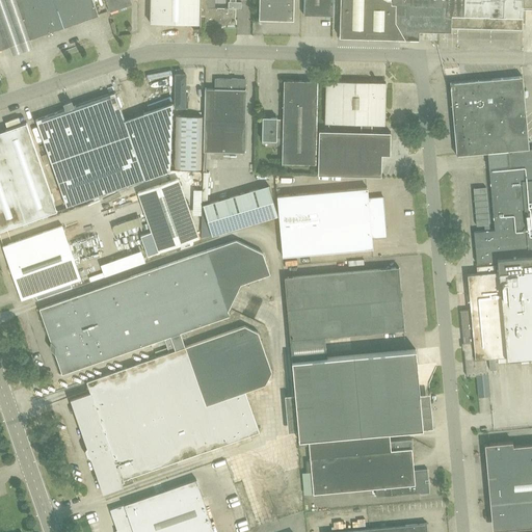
[(92,0),(15,0),(29,40),(99,15),(92,0)]
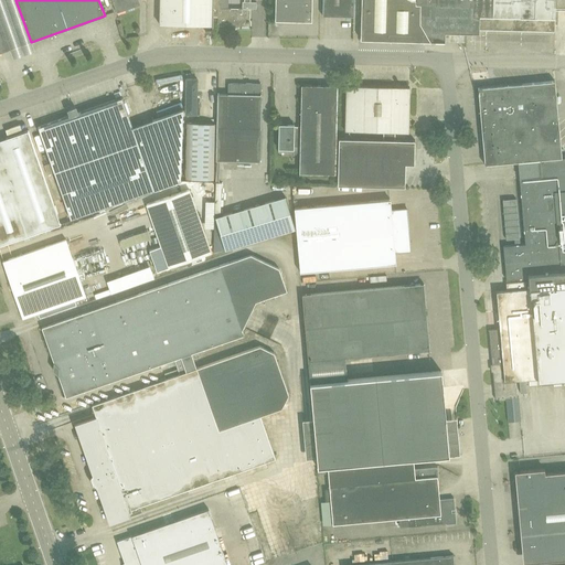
[(112,0),(116,13),(140,4),(138,0),(112,0)]
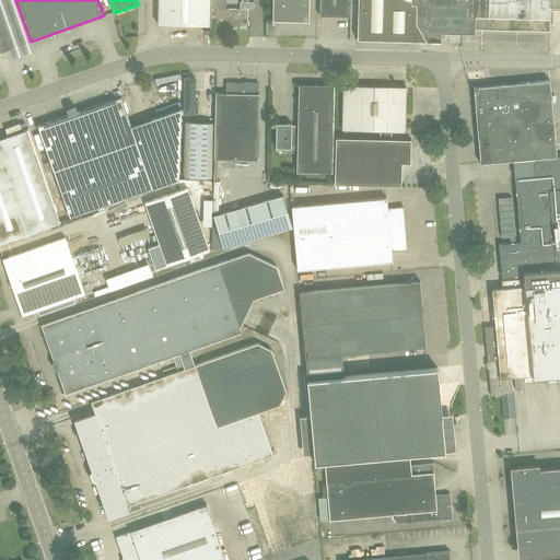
[(158,0),(158,24),(211,25),(211,16),(211,0),(158,0)]
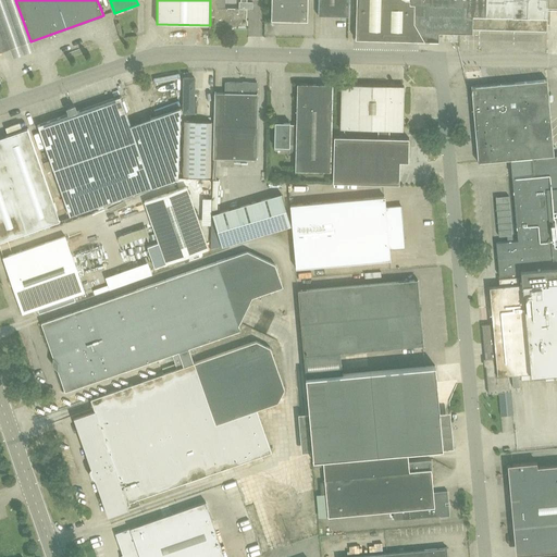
[(215,2),(215,0),(210,0),(210,16),(215,16),(214,25),(246,26),(246,23),(247,23),(247,20),(246,20),(246,8),(252,9),(252,2),(247,1),(246,0),(240,0),(240,1),(239,1),(239,8),(218,8),(218,2),(215,2)]
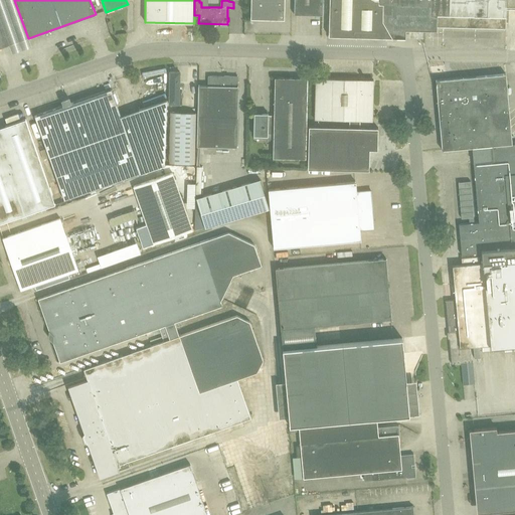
[(285,19),(285,0),(250,0),(250,18),(285,19)]
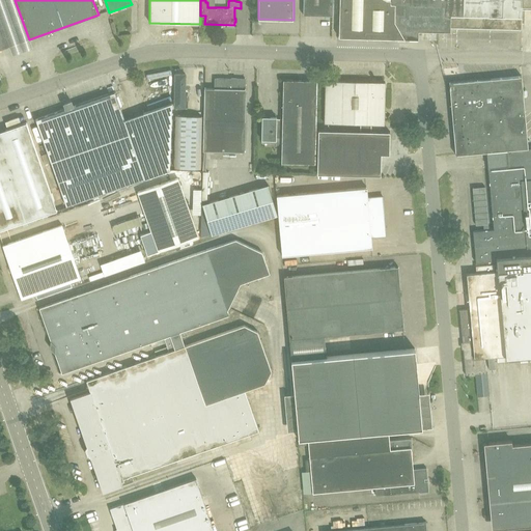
[(333,16),(333,0),(304,0),(304,15),(333,16)]
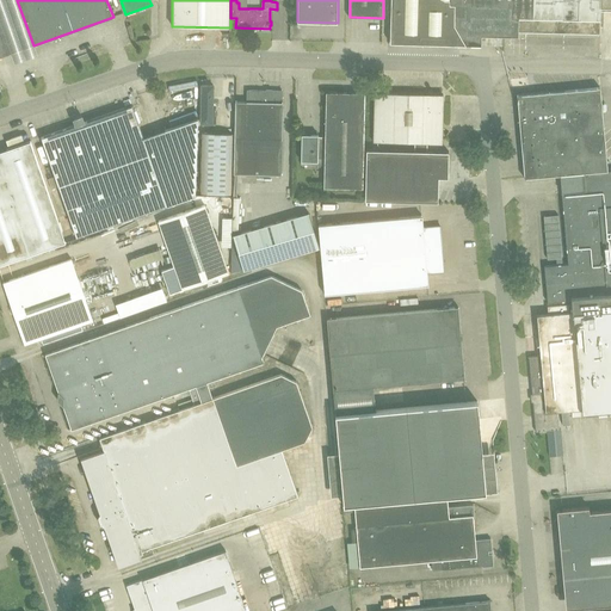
[(600,34),(600,10),(600,6),(610,6),(610,0),(392,0),(390,43),(460,44),(466,45),(466,44),(481,45),(481,43),(481,39),(485,39),(485,36),(486,36),(518,36),(518,32),(523,32),(600,34)]
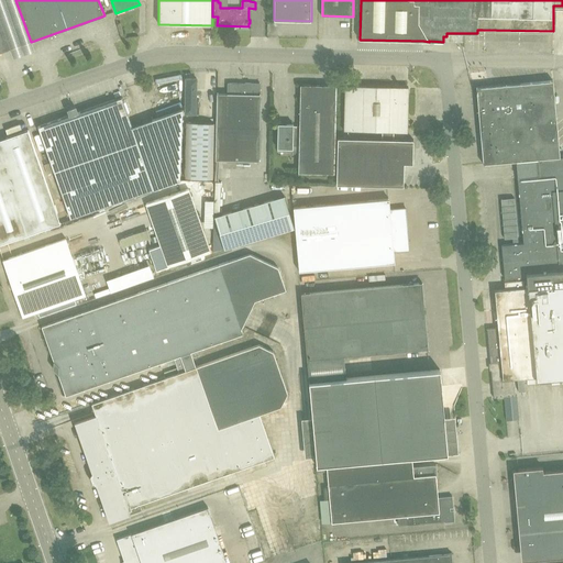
[(0,17),(0,52),(11,48),(0,17)]
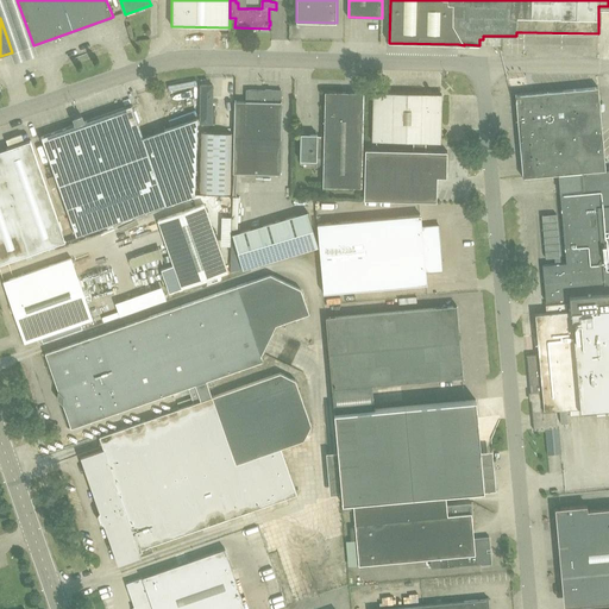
[(200,85),(200,124),(215,124),(215,108),(213,108),(213,85),(200,85)]
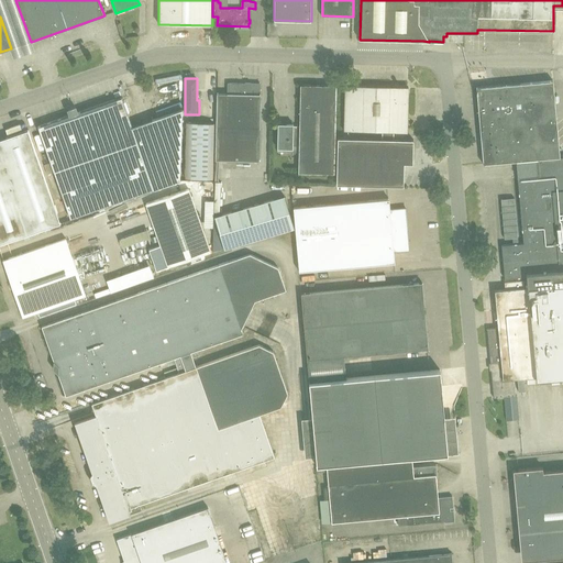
[(553,80),(476,88),(477,97),(483,162),(483,164),(483,165),(516,162),(560,157),(553,80)]
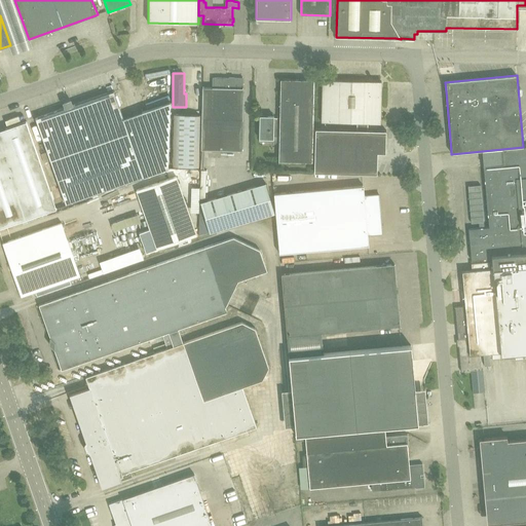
[(225,149),(226,77),(213,77),(212,87),(202,86),(201,119),(200,148),(225,149)]
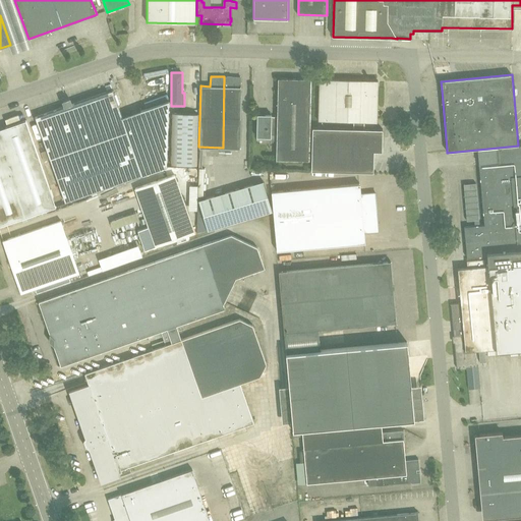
[(240,77),(224,76),(223,148),(239,148),(241,87),(240,87),(240,77)]
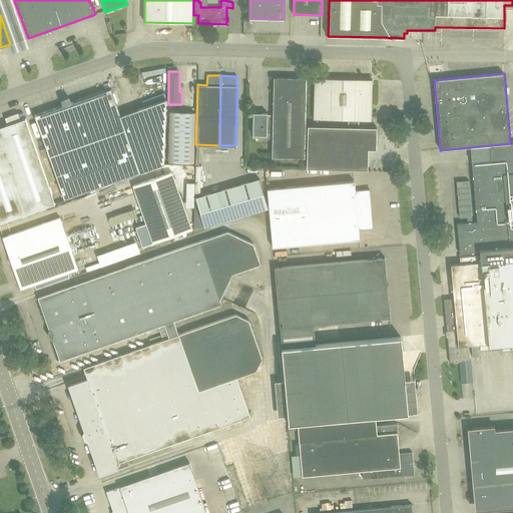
[(267,133),(267,138),(273,138),(273,157),(305,158),(307,78),(275,77),(274,114),(268,114),(267,133)]
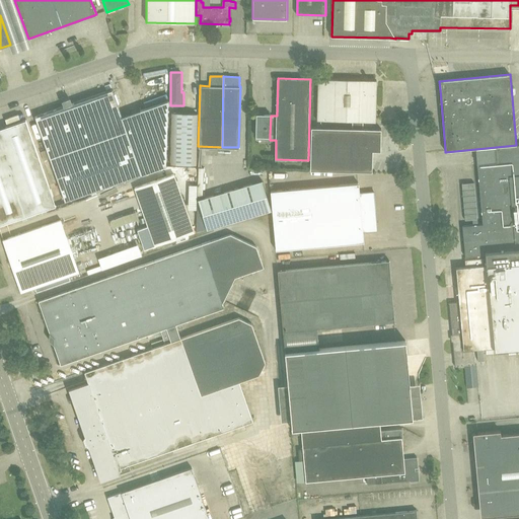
[(377,80),(323,79),(318,79),(317,120),(352,121),(352,128),(311,127),(310,170),(372,171),(372,150),(380,151),(380,150),(381,135),(381,129),(363,128),(363,122),(376,122),(377,80)]
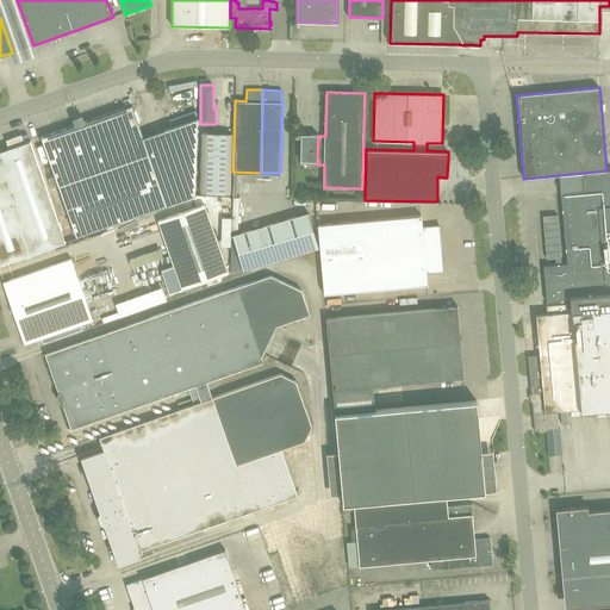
[(76,237),(167,205),(197,194),(199,118),(144,137),(132,105),(130,106),(85,122),(82,114),(73,118),(75,125),(41,137),(54,175),(58,186),(76,237)]
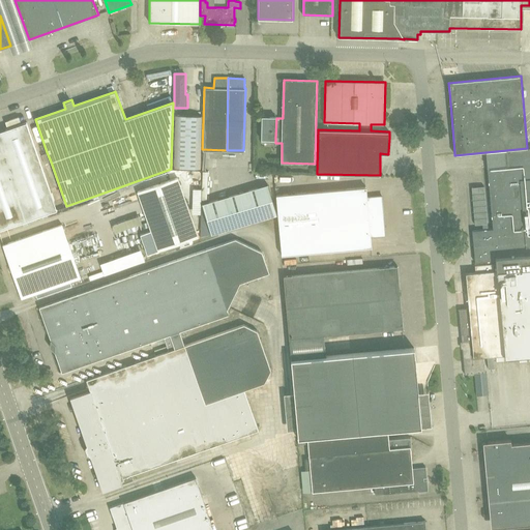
[(275,143),(275,138),(276,118),(276,117),(262,116),(262,140),(262,143),(275,143)]
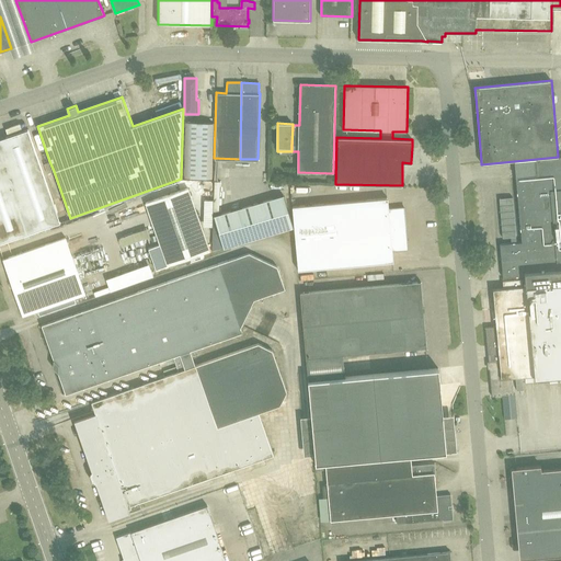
[(185,126),(184,179),(212,180),(213,127),(185,126)]
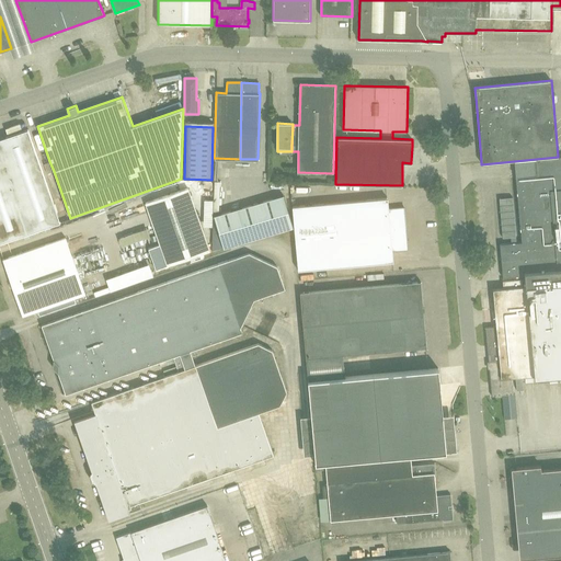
[(0,242),(60,222),(57,213),(27,129),(0,138),(0,242)]
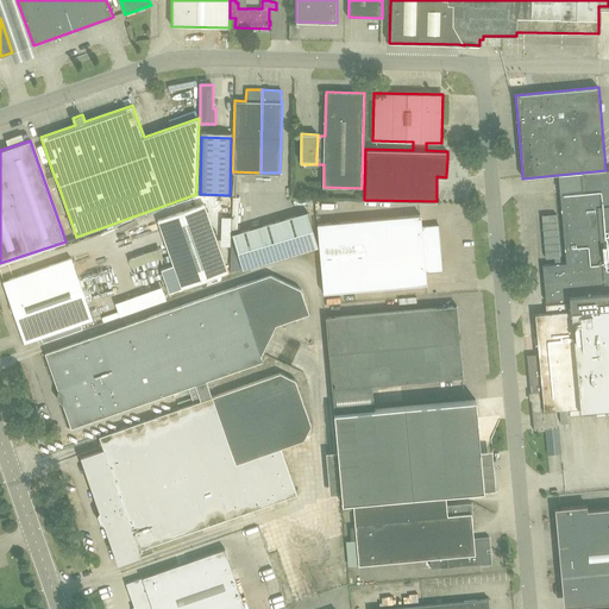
[(539,353),(527,355),(534,429),(538,429),(538,431),(545,429),(545,428),(558,427),(557,408),(570,407),(570,415),(578,414),(578,407),(581,407),(581,409),(596,408),(597,416),(604,415),(604,407),(608,407),(608,415),(608,414),(608,169),(606,170),(558,175),(566,264),(542,265),(546,301),(571,300),(572,311),(571,311),(566,311),(559,312),(546,313),(535,313),(539,353)]
